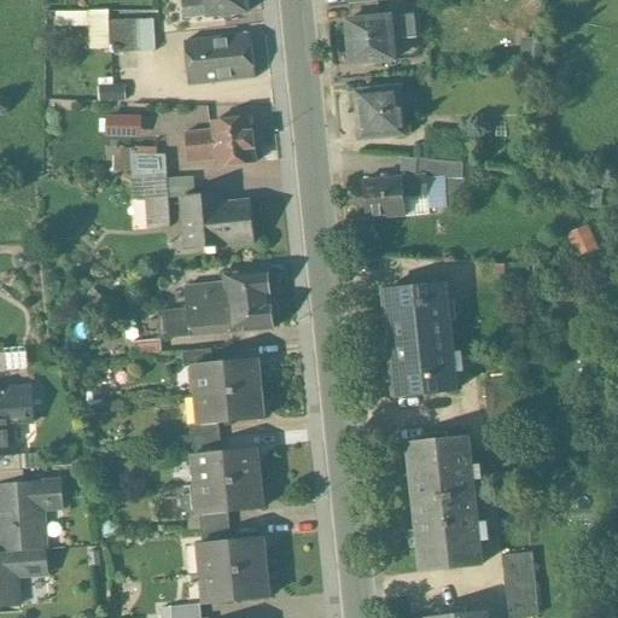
[(185,0),(187,18),(248,11),(246,0),(185,0)]
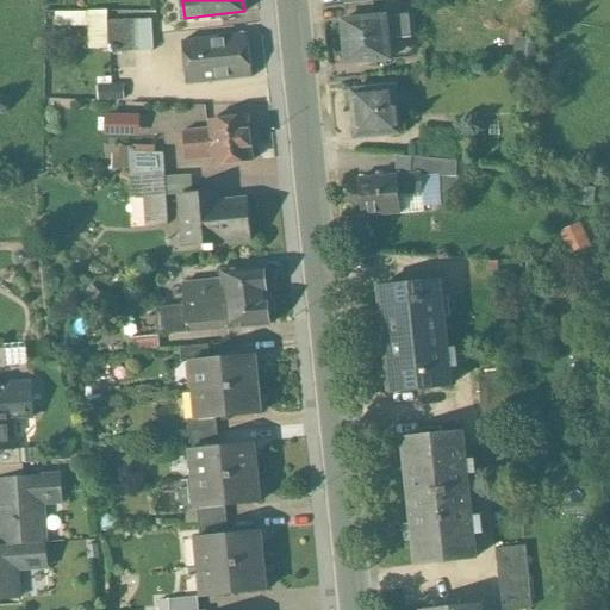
[(375,1),(346,5),(347,20),(377,17),(375,1)]
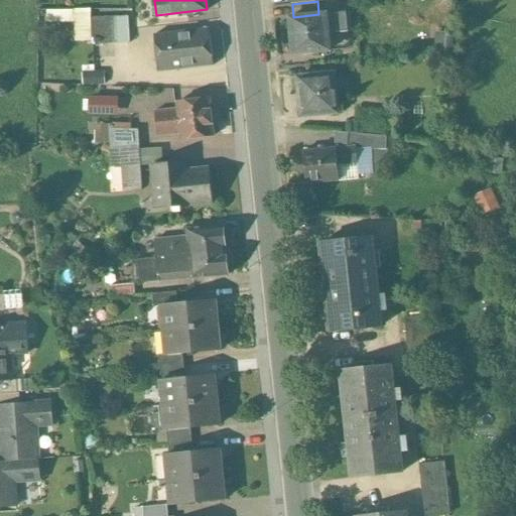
[(293,17),(290,17),(294,53),(335,49),(334,38),(329,39),(326,16),(326,14),(318,14),(293,17)]
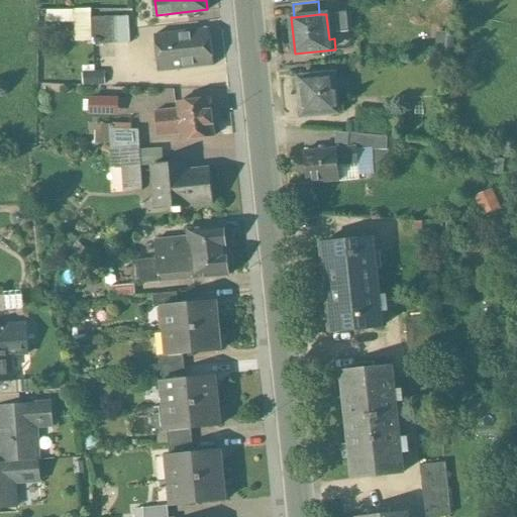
[(346,14),(326,16),(329,39),(334,38),(348,37),(346,14)]
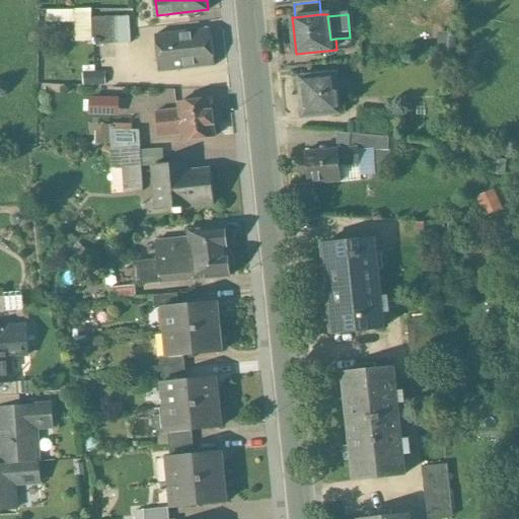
[(116,17),(91,18),(92,44),(117,44),(116,17)]
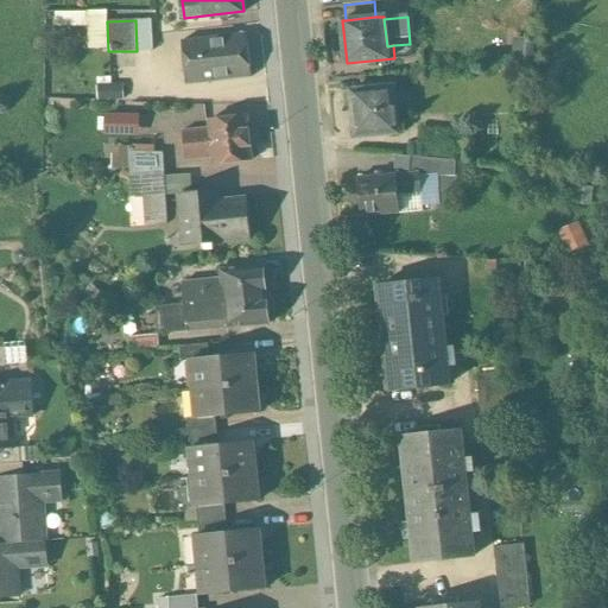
[(153,50),(152,20),(135,20),(137,51),(153,50)]
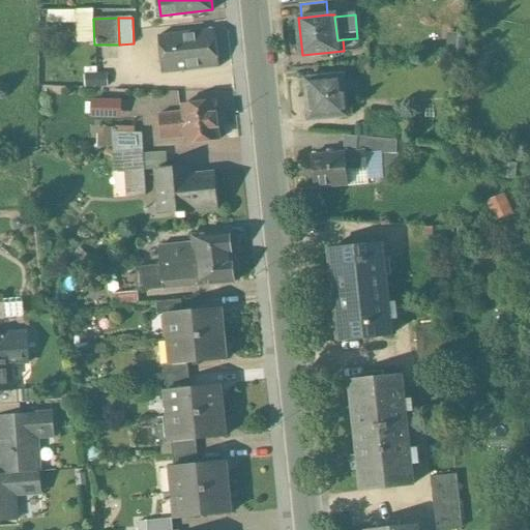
[(215,29),(159,36),(164,75),(221,68),(215,29)]
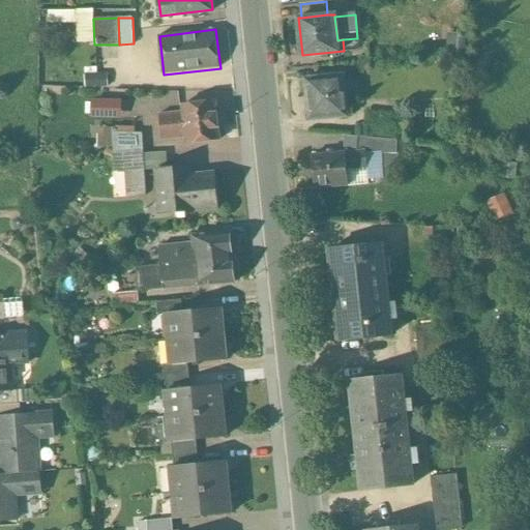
[(343,76),(308,79),(304,83),(305,93),(311,94),(313,118),(353,114),(352,107),(346,107),(343,76)]
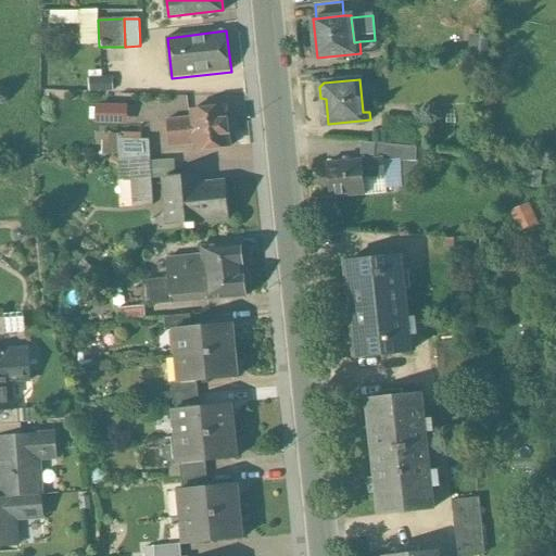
[(130,113),(130,103),(100,103),(100,113),(130,113)]
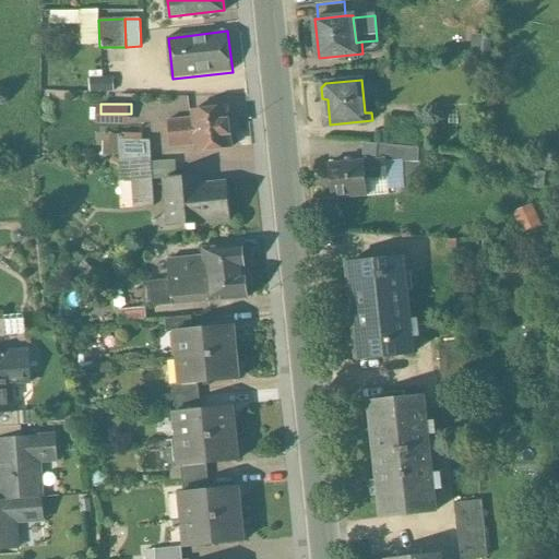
[(228,108),(193,111),(194,119),(169,121),(173,146),(197,144),(198,151),(232,147),(228,108)]
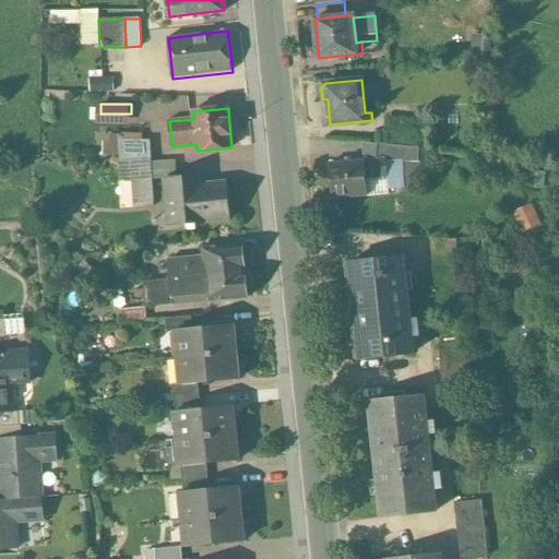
[(385,132),(377,131),(376,144),(382,144),(419,147),(421,149),(425,121),(387,118),(385,132)]
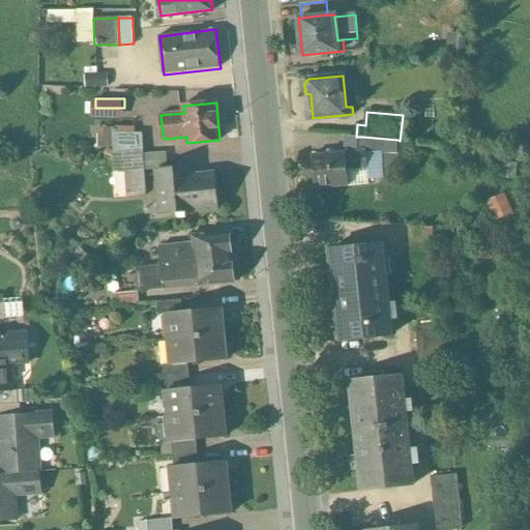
[(143,135),(112,133),(113,151),(144,151),(143,135)]
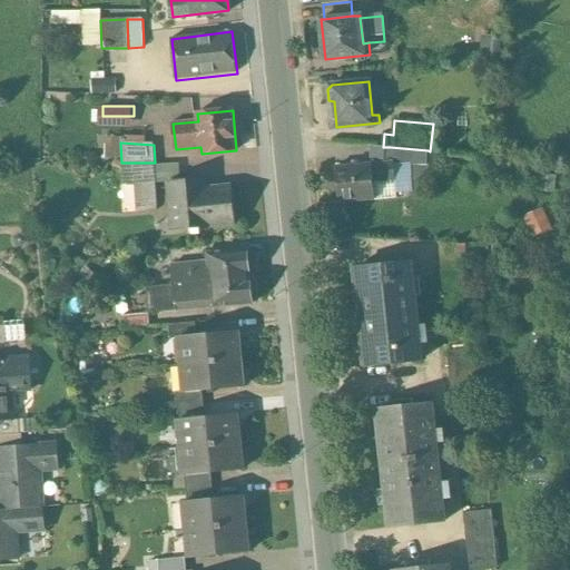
[(383,147),(367,145),(370,165),(393,164),(390,147),(383,147)]
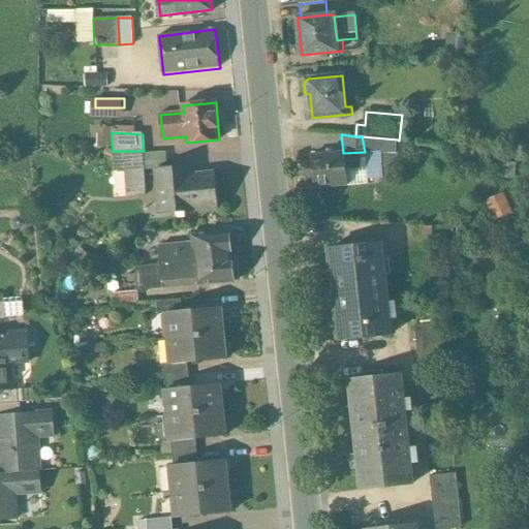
[(380,153),(396,153),(396,142),(397,139),(362,136),(365,152),(380,150),(380,153)]
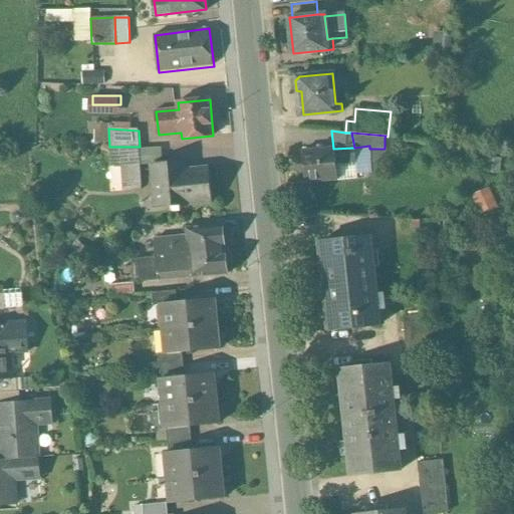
[(387,153),(397,156),(397,140),(384,138),(384,149),(387,149),(387,153)]
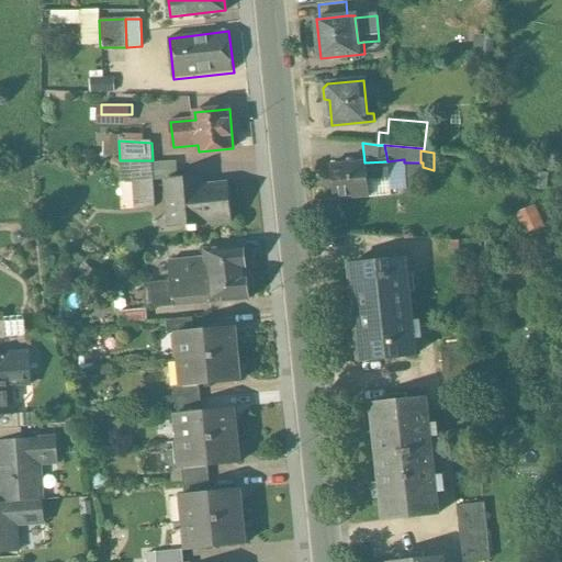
[(389,179),(390,192),(406,191),(404,163),(404,159),(388,161),(389,179)]
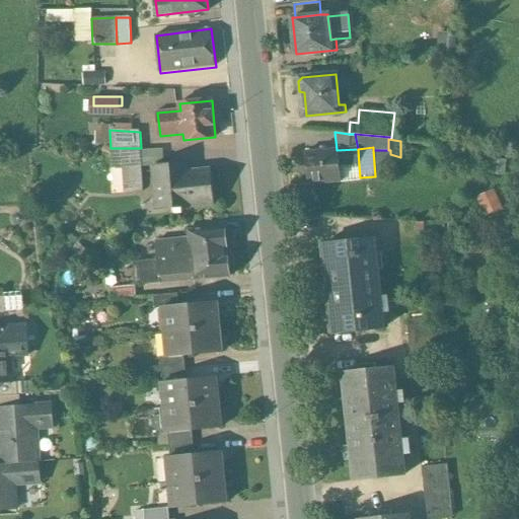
[(141,148),(110,148),(112,167),(123,167),(124,166),(142,165),(141,148)]
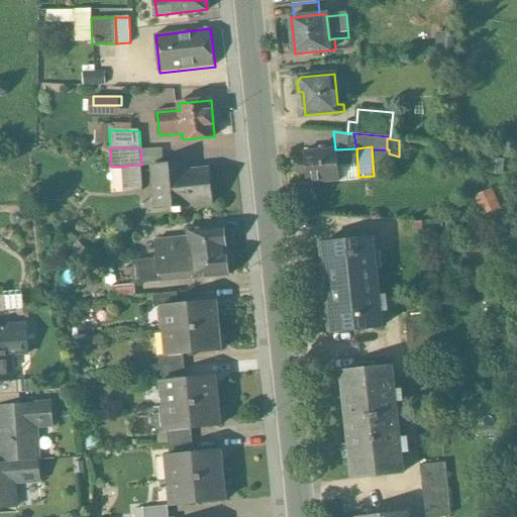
[(335,149),(303,151),(305,183),(337,181),(336,166),(357,165),(356,148),(335,149)]
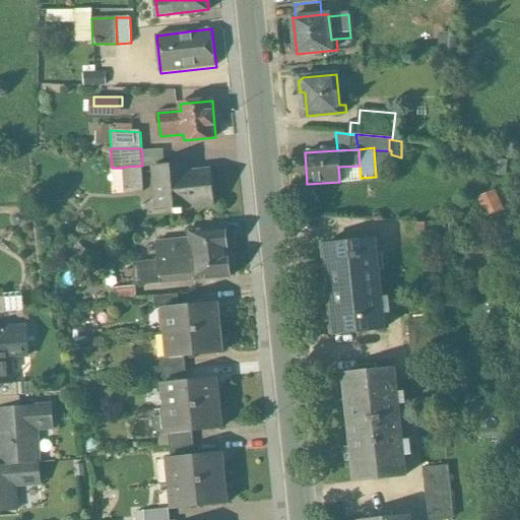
[(389,150),(374,150),(376,177),(377,181),(391,181),(391,154),(391,150),(389,150)]
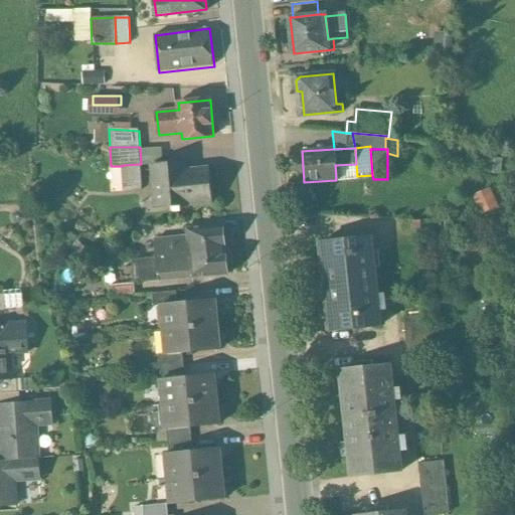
[(186,162),(151,165),(156,208),(212,202),(208,168),(186,170),(186,162)]
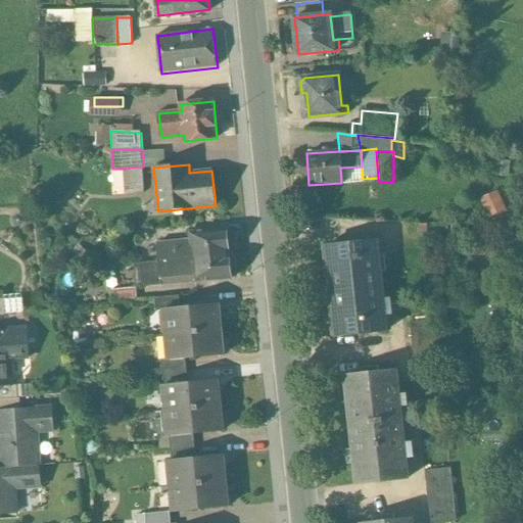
[(143,167),(125,168),(124,169),(126,193),(144,192),(143,167)]
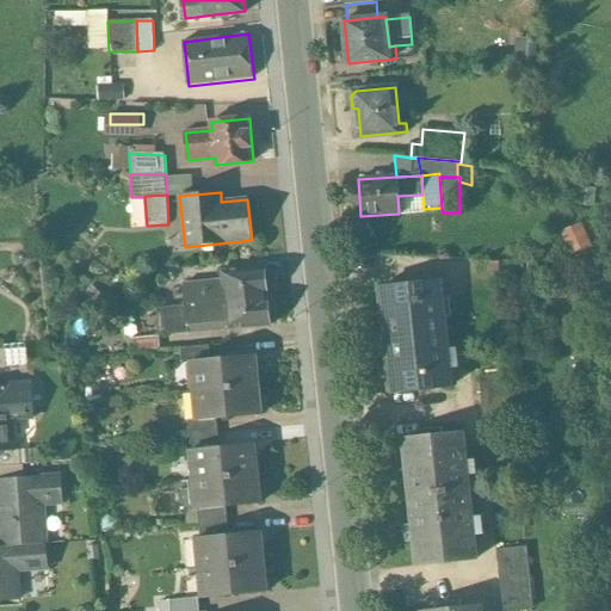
[(581,221),(559,230),(569,254),(592,244),(581,221)]
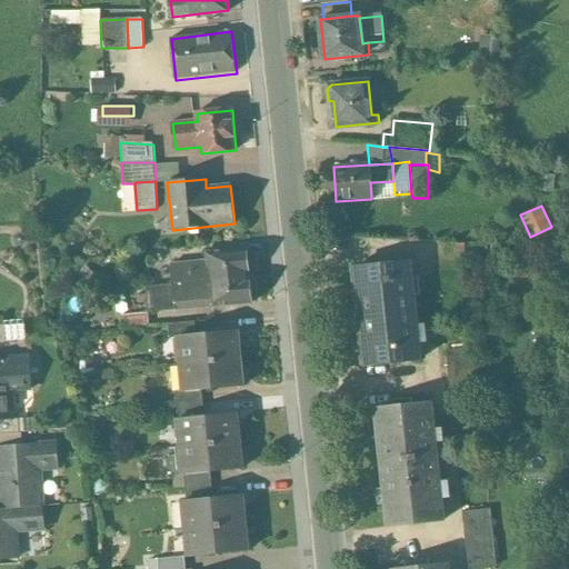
[(247,249),(207,253),(208,261),(171,265),(172,283),(250,276),(247,249)]
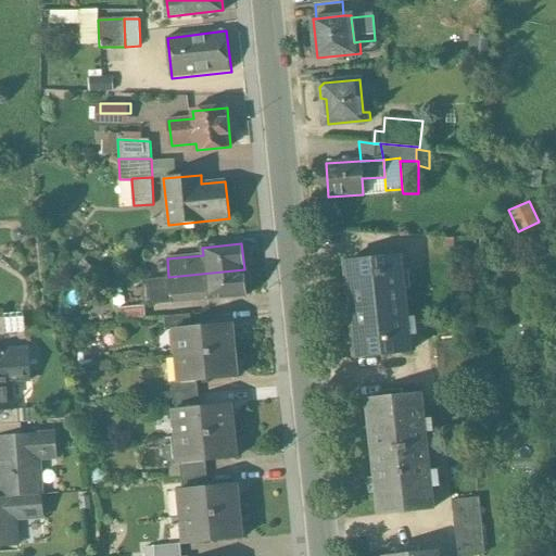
[(401,256),(345,262),(354,341),(355,357),(411,352),(401,256)]
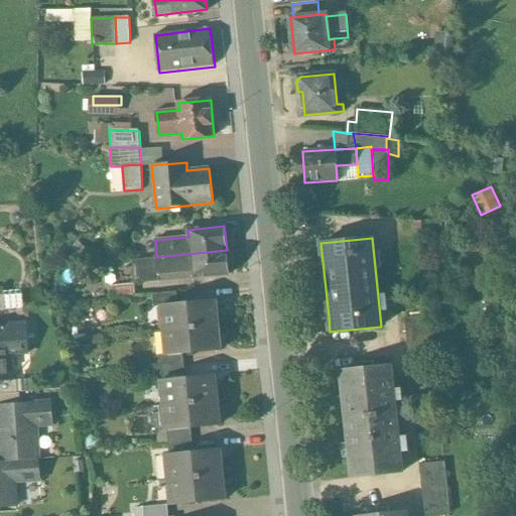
[(227,250),(156,257),(156,258),(142,259),(144,275),(158,274),(158,281),(229,274),(227,250)]
